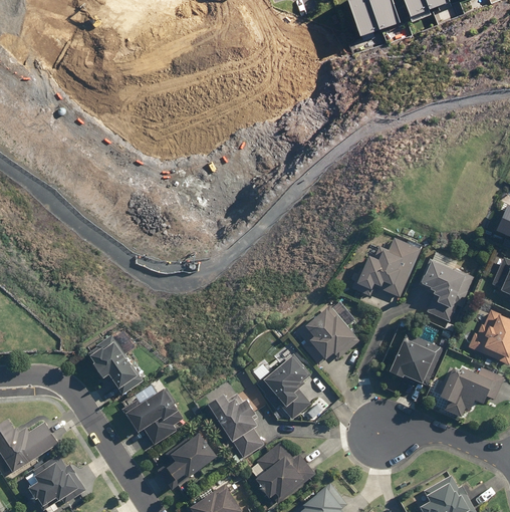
[(181,0),(144,0),(147,9),(181,0)]
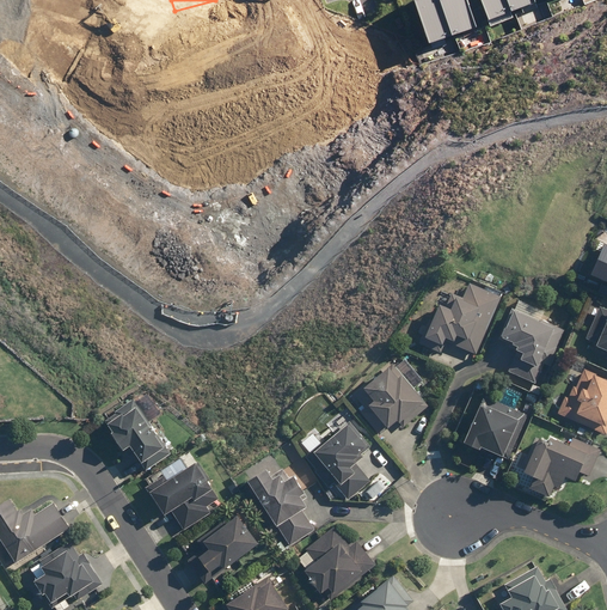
[(471,0),(417,0),(433,41),(479,24),(471,0)]
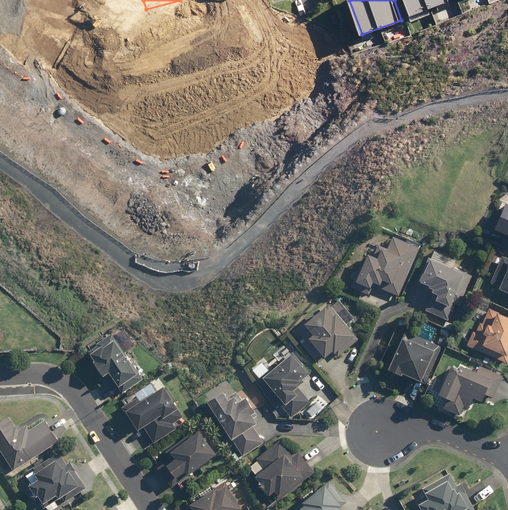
[(443,0),(403,0),(410,15),(444,2),(443,0)]
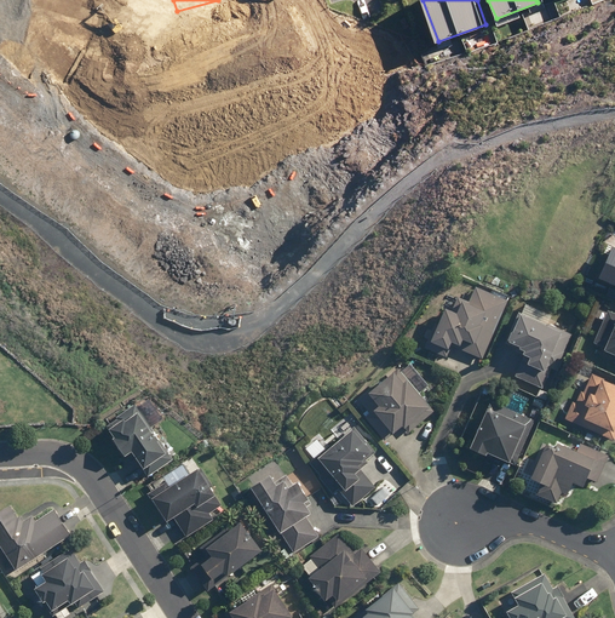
[(15,38),(0,32),(0,67),(1,68),(15,38)]
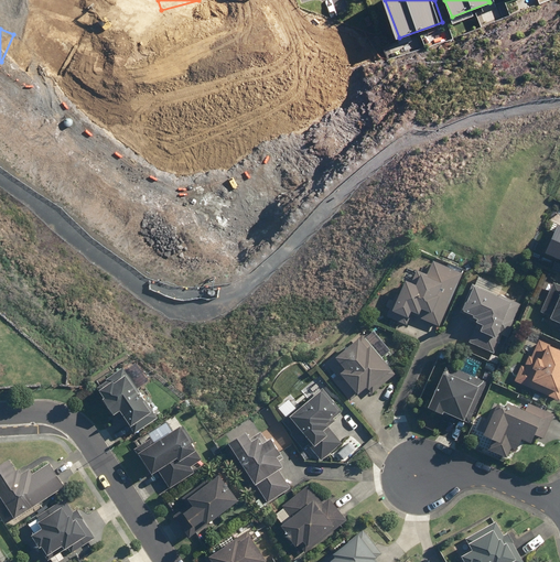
[(559,224),(557,223),(548,242),(555,245),(549,257),(559,261),(559,224)]
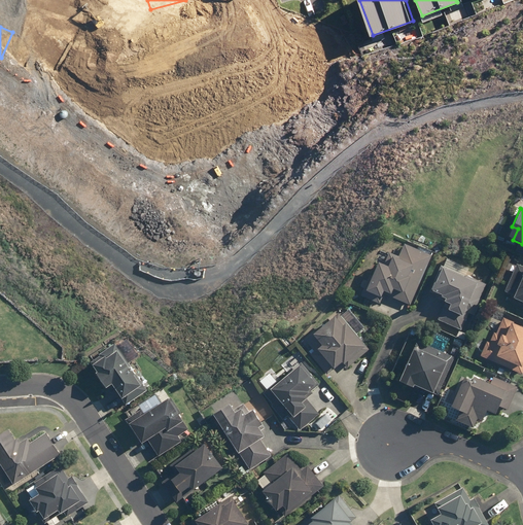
[(378,254),(360,298),(378,305),(381,296),(409,308),(430,255),(403,244),(399,250),(393,247),(388,258),(378,254)]
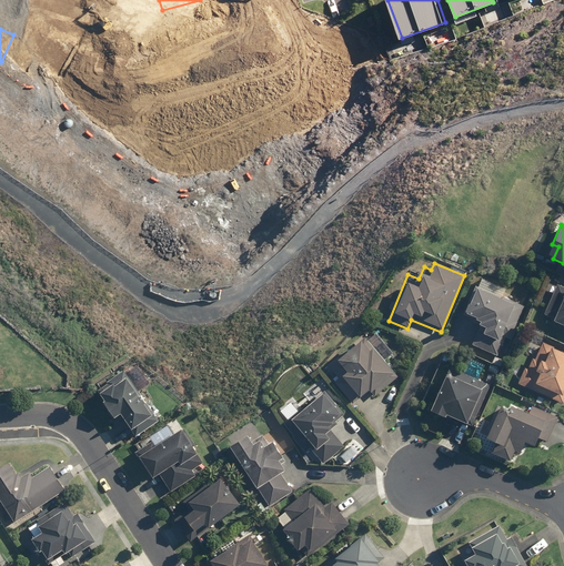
[(501,296),(504,290),(482,280),(464,317),(480,324),(470,345),(495,357),(505,336),(501,335),(515,303),(501,296)]
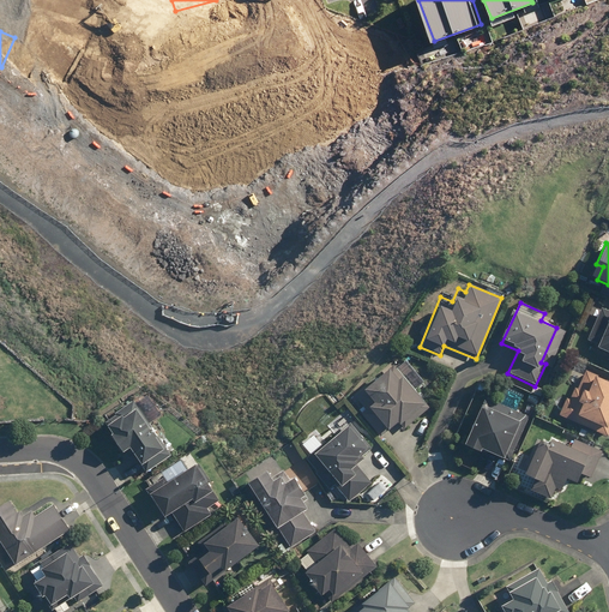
[(608,311),(601,309),(586,341),(608,351),(608,359),(608,361),(608,311)]
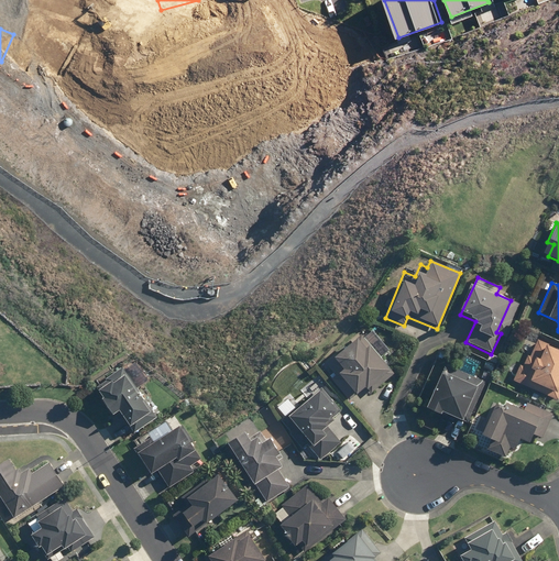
[(369,389),(391,369),(374,350),(381,343),(368,328),(341,353),(339,351),(325,364),(335,374),(329,378),(347,402),(358,393),(365,387),(369,389)]
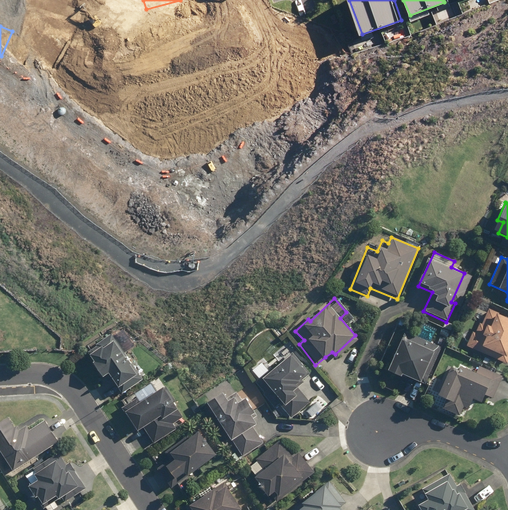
[(507,317),(484,307),(467,346),(507,365),(507,317)]
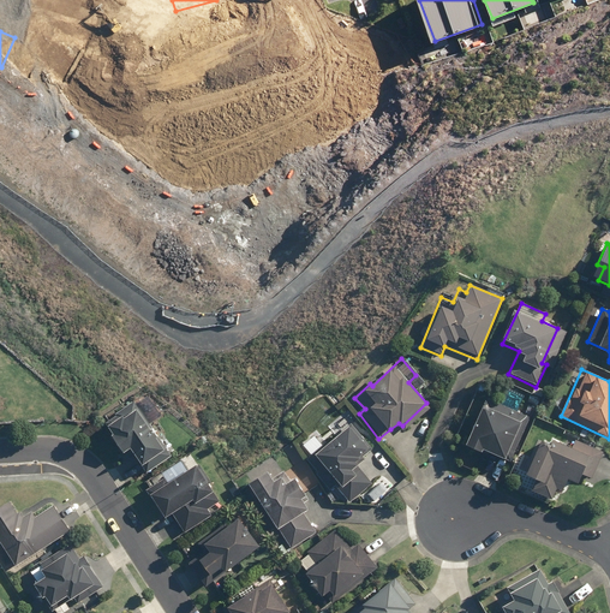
[(521,428),(524,429),(528,418),(486,399),(465,444),(484,452),(485,448),(507,459),(521,428)]
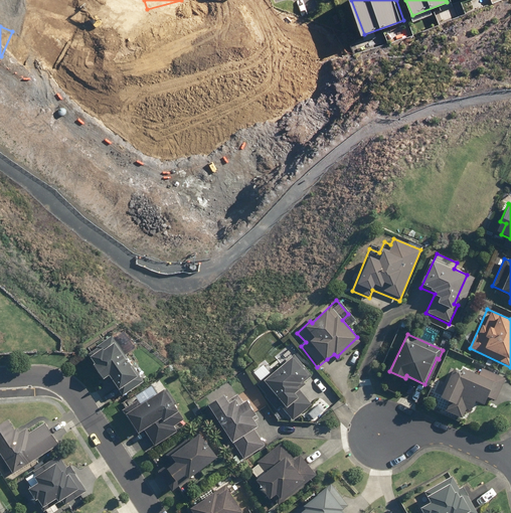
[(86,353),(104,378),(110,374),(121,389),(139,376),(111,336),(86,353)]
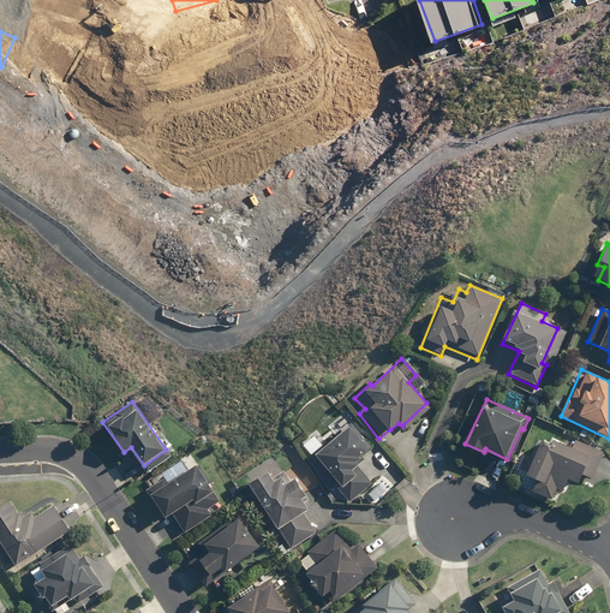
[(357,468),(360,464),(357,460),(362,457),(360,456),(369,447),(348,423),(304,459),(329,492),(334,487),(348,505),(371,486),(357,468)]
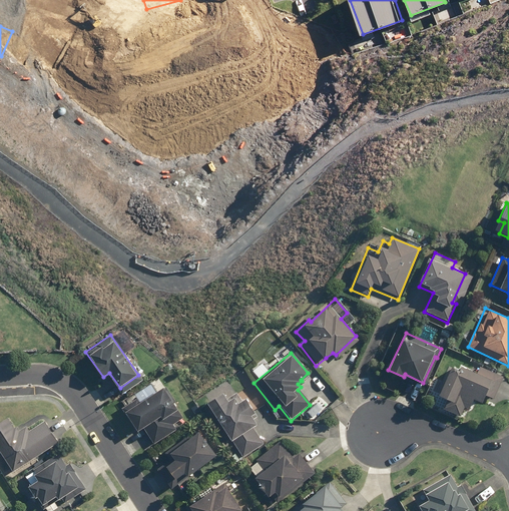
[(496,375),(480,367),(476,374),(463,367),(461,371),(454,367),(439,396),(446,400),(442,408),(460,418),(465,409),(468,411),(474,399),(482,404),(492,384),(499,387),(503,379),(496,375)]
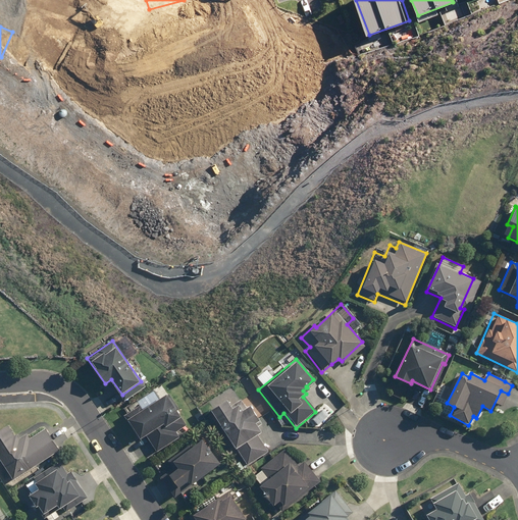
[(175,432),(186,425),(179,417),(183,415),(166,394),(141,411),(138,406),(122,416),(137,435),(140,433),(146,442),(147,440),(157,454),(178,437),(175,432)]
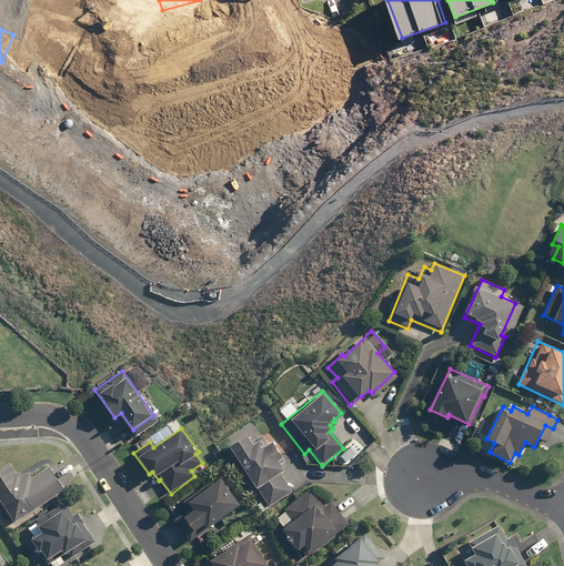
[(291,492),(279,474),(286,468),(280,460),(285,456),(274,440),(267,445),(262,437),(254,443),(249,435),(232,446),(259,486),(255,488),(268,507),(291,492)]
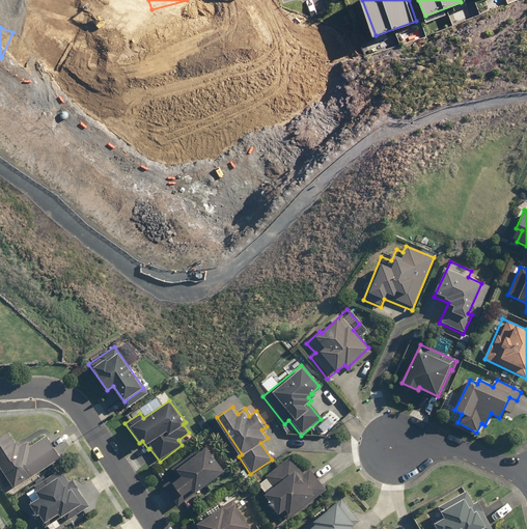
[(15,443),(6,433),(0,437),(0,468),(15,489),(58,457),(39,430),(23,442),(21,438),(15,443)]
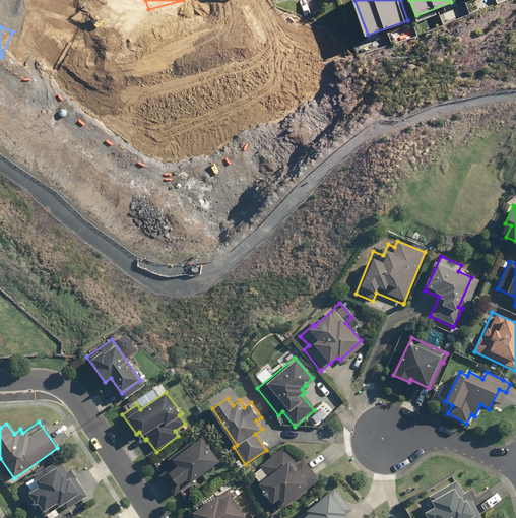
[(174,497),(183,489),(181,486),(188,479),(191,482),(220,460),(203,439),(192,447),(188,442),(167,460),(171,466),(157,476),(174,497)]
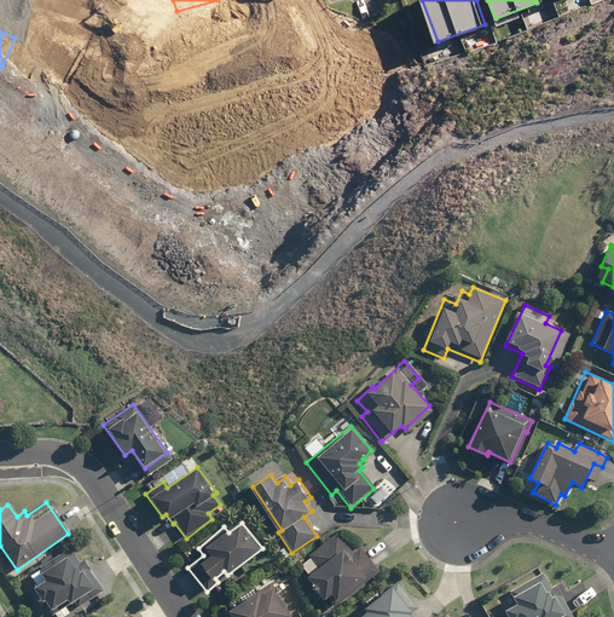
[(297,566),(324,600),(332,594),(337,600),(366,577),(368,580),(378,572),(359,547),(352,553),(336,531),(303,557),(306,560),(297,566)]
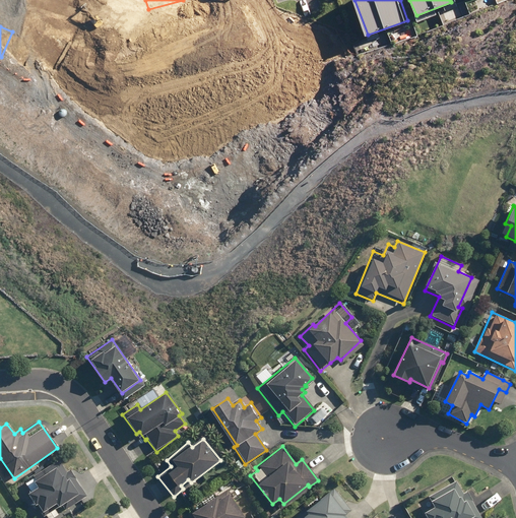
[(57,503),(61,507),(81,493),(58,460),(24,484),(45,512),(57,503)]
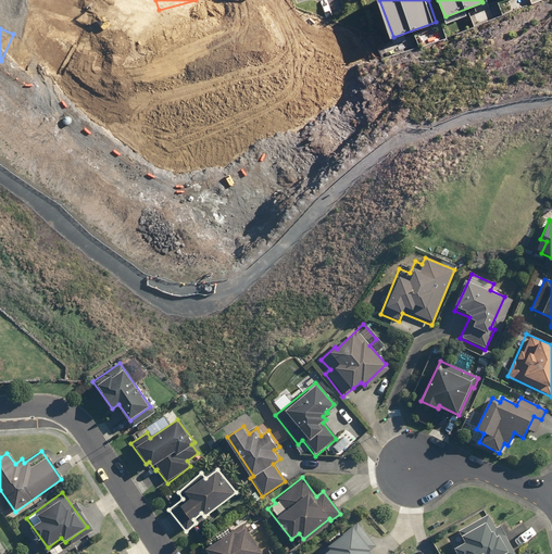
[(454,546),(459,553),(504,553),(512,550),(501,531),(498,532),(486,513),(456,530),(463,541),(454,546)]
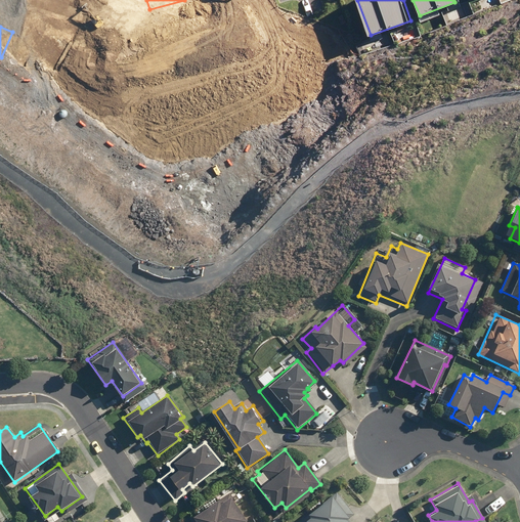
[(352,521),(349,518),(354,515),(335,492),(307,516),(305,513),(296,521),(352,521)]
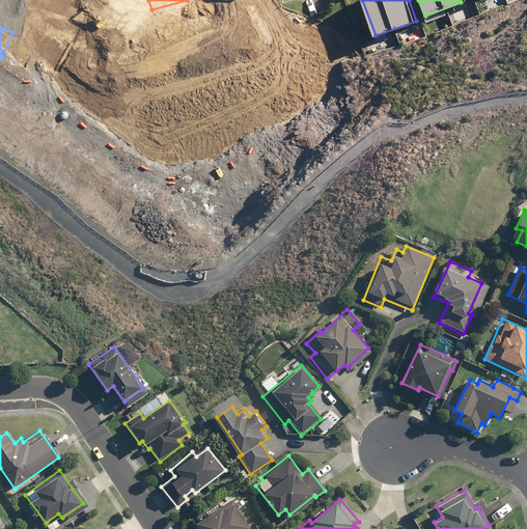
[(191,527),(192,528),(250,528),(230,500),(191,527)]
